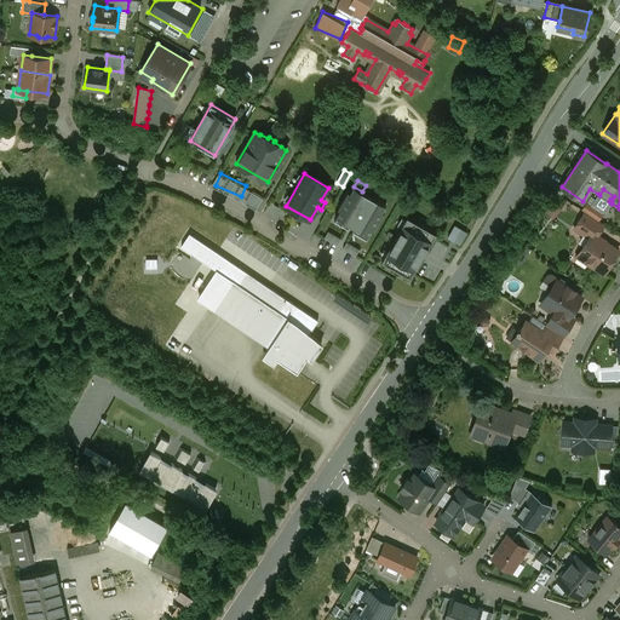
[(362,191),(354,187),(350,193),(348,191),(338,208),(340,210),(337,216),(368,235),(372,228),(374,229),(384,212),(382,211),(386,205),(362,191)]
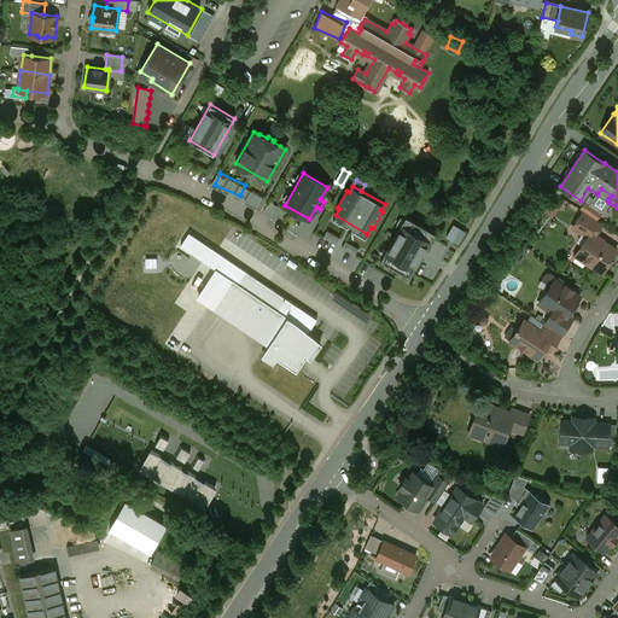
[(612,196),(601,188),(598,194),(596,193),(589,204),(600,211),(604,211),(610,203),(608,202),(607,200),(608,198),(610,199),(612,196)]
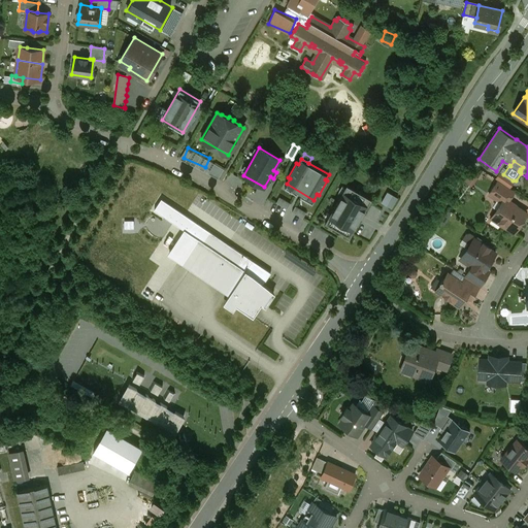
[(209,170),(220,176),(225,167),(215,162),(209,170)]
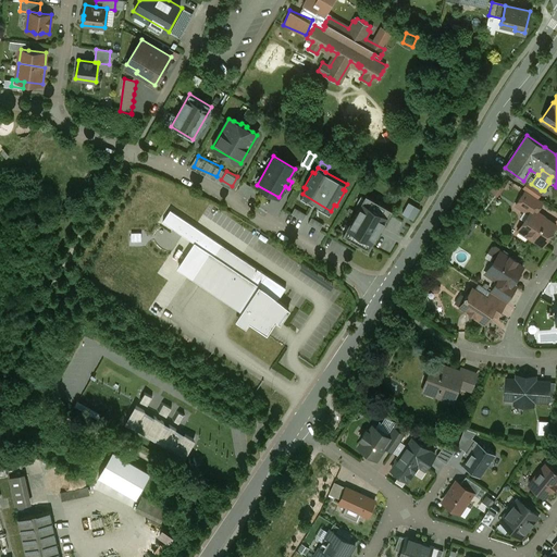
[(497,182),(493,192),(500,195),(505,185),(497,182)]
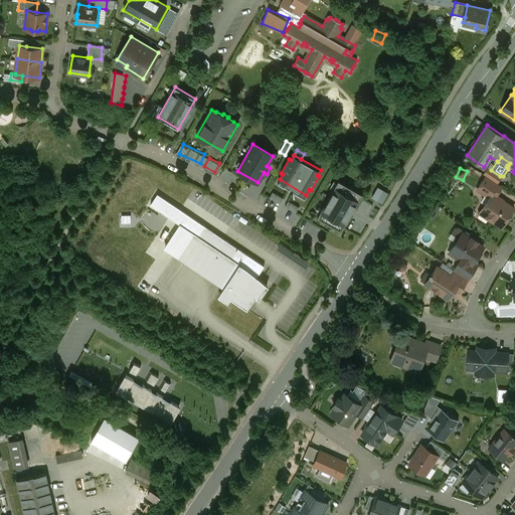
[(491,170),(489,168),(484,175),(486,176),(496,183),(500,176),(491,170)]
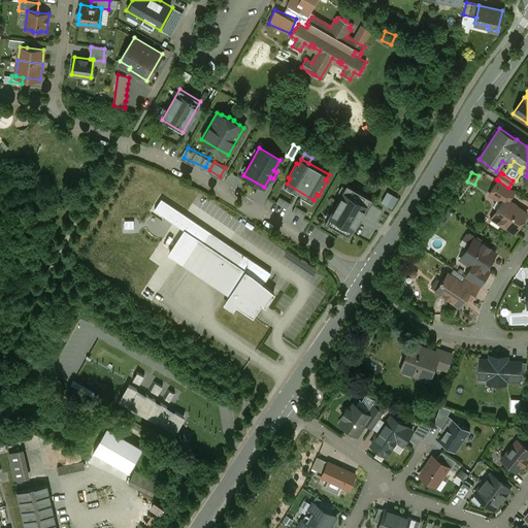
[(508,188),(498,180),(489,195),(501,203),(504,205),(507,201),(515,191),(508,188)]
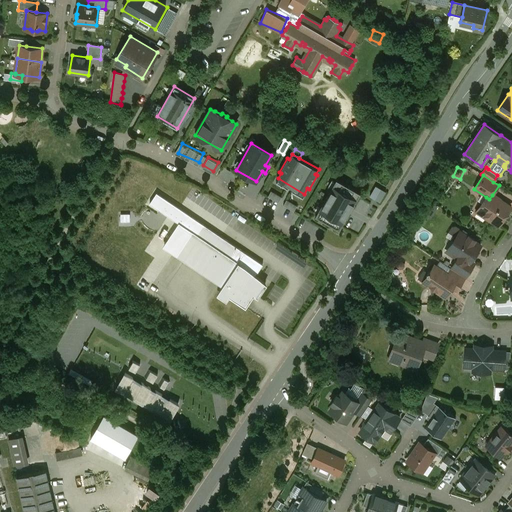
[(360,193),(336,179),(333,185),(357,199),(360,193)]
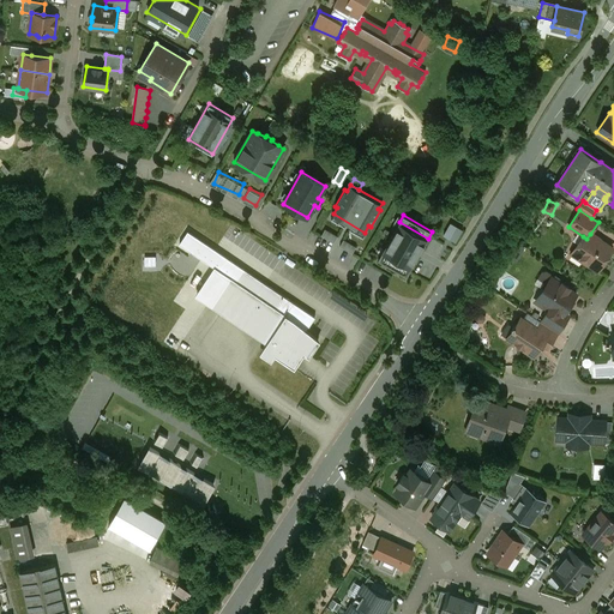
[(451,221),(444,233),(457,241),(464,228),(451,221)]
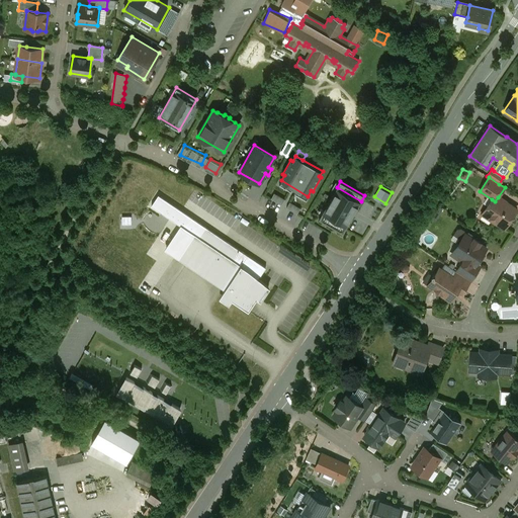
[(361,201),(337,187),(330,199),(329,200),(322,212),(346,227),(352,216),(350,214),(353,210),(355,211),(361,201)]
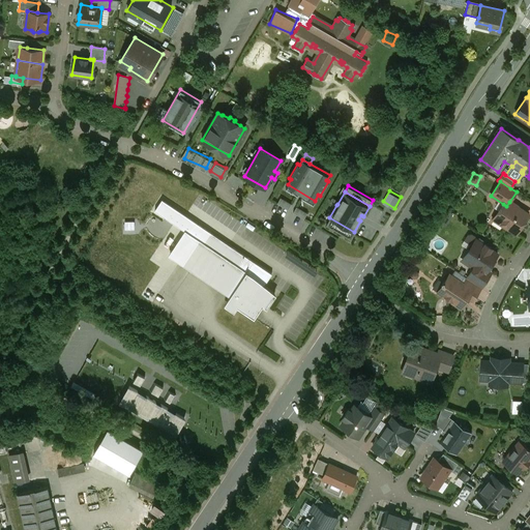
[(513,205),(509,202),(506,206),(503,204),(495,216),(502,222),(502,223),(501,225),(502,226),(506,229),(507,229),(508,229),(508,228),(516,233),(528,214),(518,207),(518,206),(516,204),(513,205)]
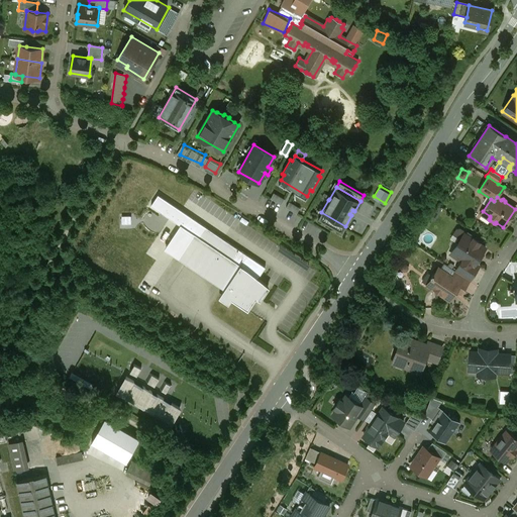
[(198,208),(189,210),(191,219),(200,217),(198,208)]
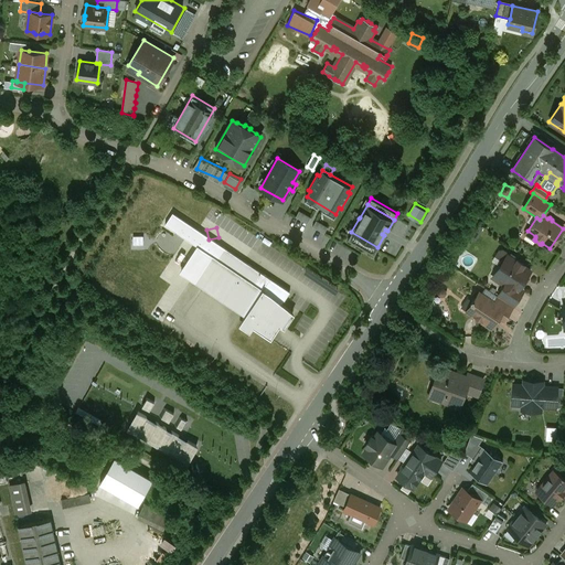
[(377,247),(351,232),(348,238),(374,254),(377,247)]
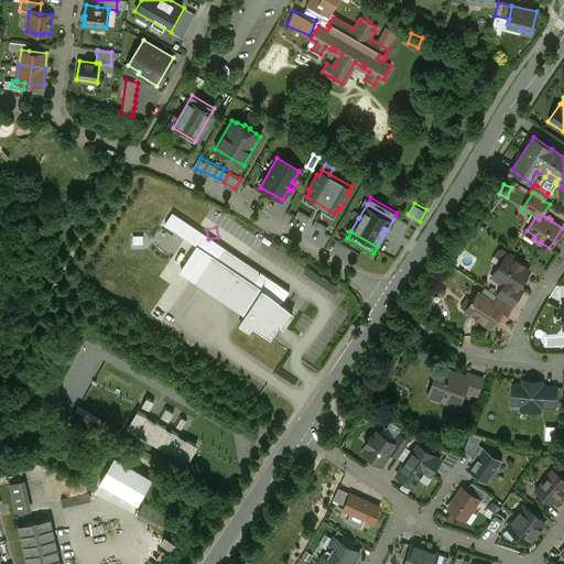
[(269,279),(223,247),(215,258),(210,255),(194,279),(246,313),(242,318),(239,324),(249,331),(252,326),(270,338),(279,325),(282,327),(292,312),(270,294),(262,289),(269,279)]
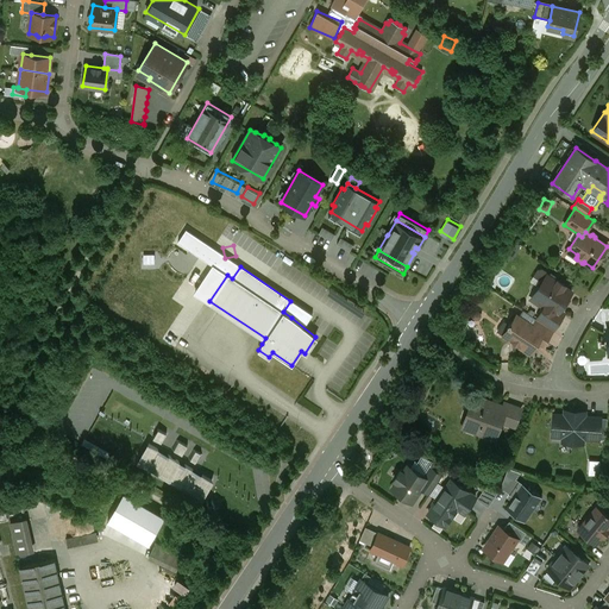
[(557,283),(546,276),(533,296),(546,306),(557,313),(558,313),(571,293),(563,287),(564,286),(558,281),(557,283)]
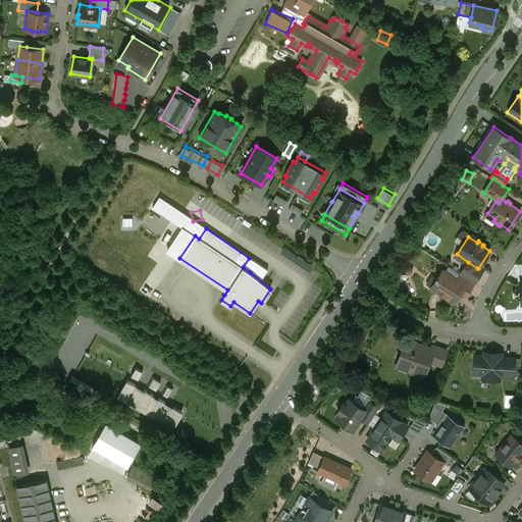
[(460,273),(440,261),(440,262),(448,266),(445,271),(456,278),(460,273)]
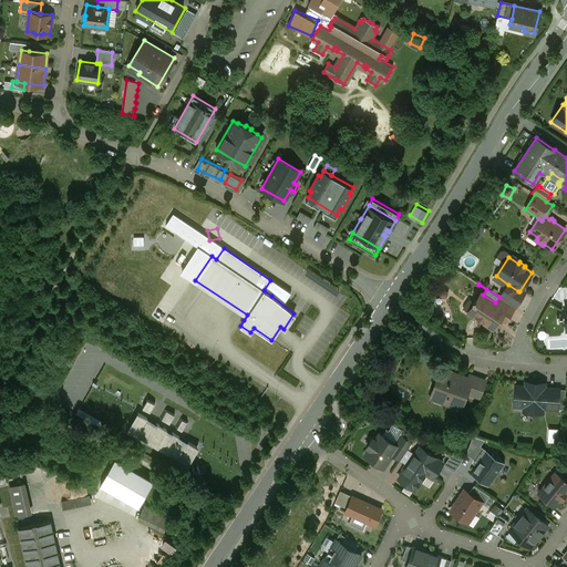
[(518,291),(508,285),(500,297),(515,308),(524,294),(519,291),(518,291)]
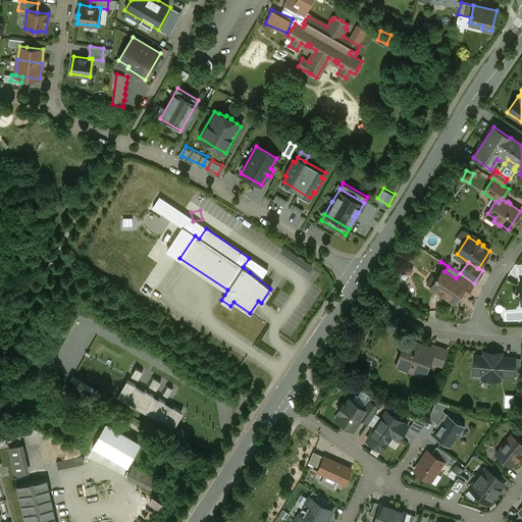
[(456,278),(445,271),(440,276),(435,277),(436,282),(432,289),(438,293),(439,298),(445,297),(453,302),(458,301),(457,297),(458,297),(461,292),(452,285),(456,278)]
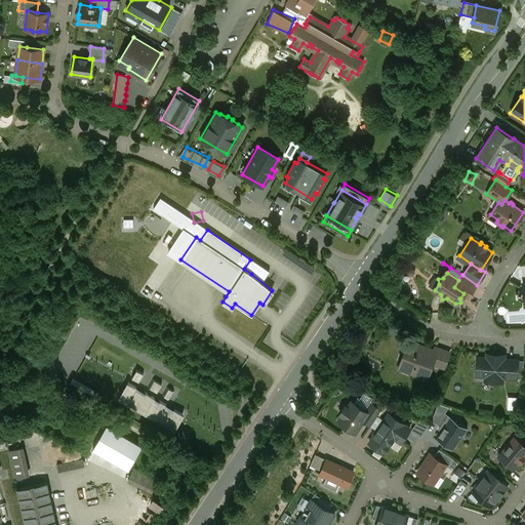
[(462,275),(458,280),(454,287),(463,293),(469,296),(477,285),(462,275)]
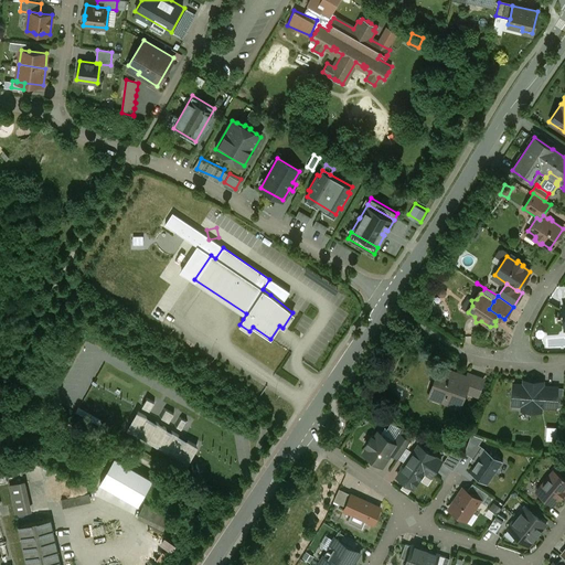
[(467,298),(460,307),(468,312),(472,306),(471,300),(467,298)]
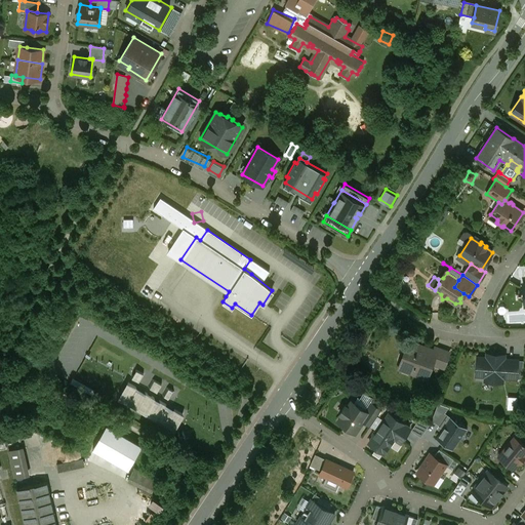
[(434,351),(409,342),(400,367),(426,376),(431,363),(443,367),(448,352),(435,348),(434,351)]
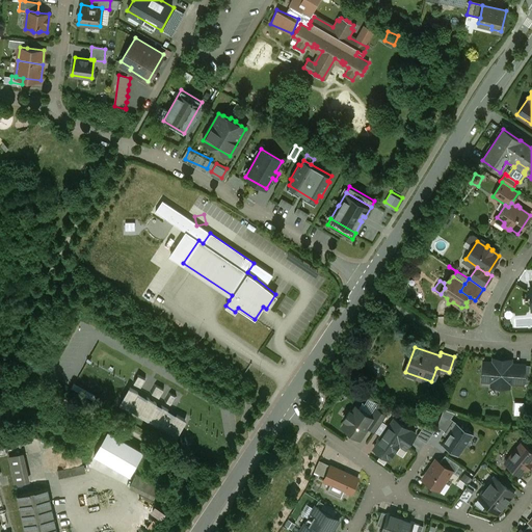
[(502,364),(484,362),(482,380),(500,381),(500,386),(509,387),(509,382),(523,383),(524,365),(510,364),(511,360),(502,360),(502,364)]
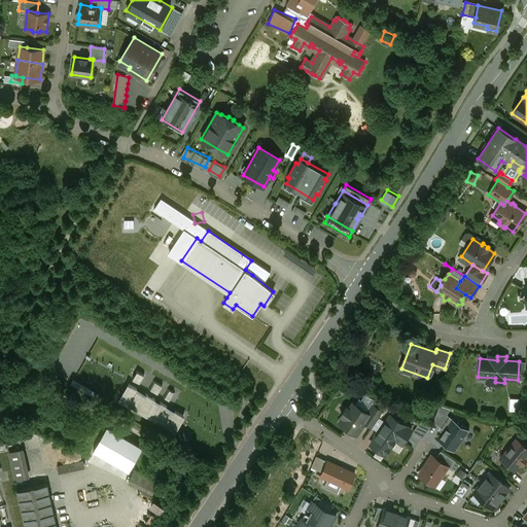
[(140,382),(144,375),(138,371),(134,378),(140,382)]
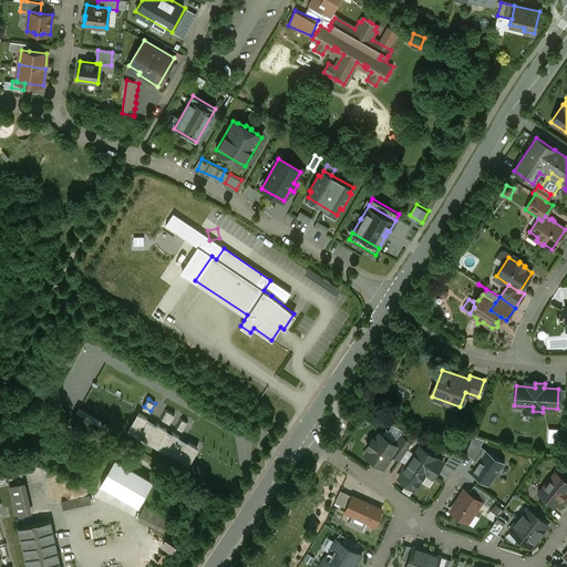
[(163,419),(171,422),(174,413),(166,411),(163,419)]
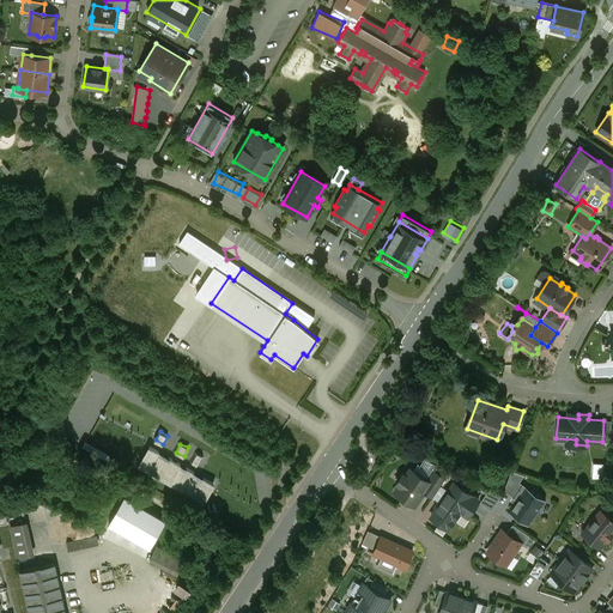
[(216,486),(150,447),(138,466),(204,505),(216,486)]
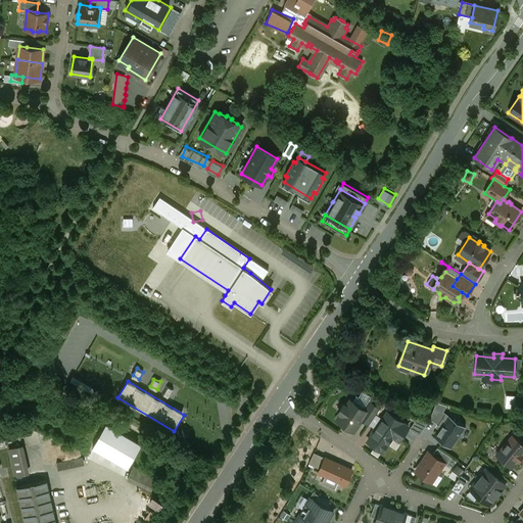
[(349,400),(345,406),(343,405),(338,412),(340,414),(336,420),(353,431),(353,430),(352,429),(358,421),(360,418),(362,419),(366,412),(364,410),(349,400)]
